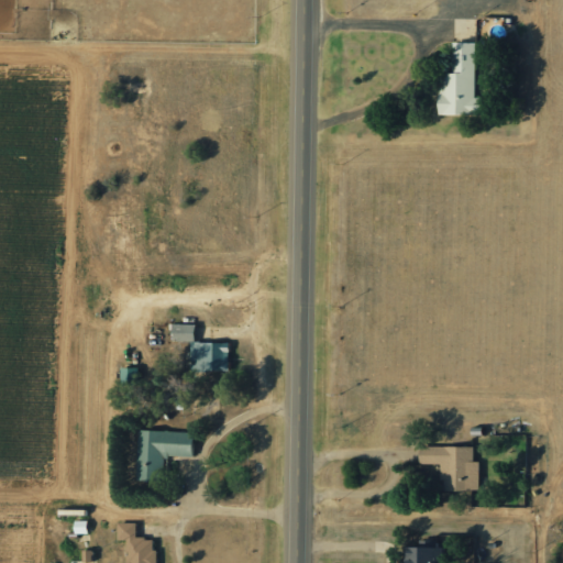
[(474,98),(475,42),(453,42),(452,73),(439,73),(438,114),(482,116),(482,98),(474,98)]
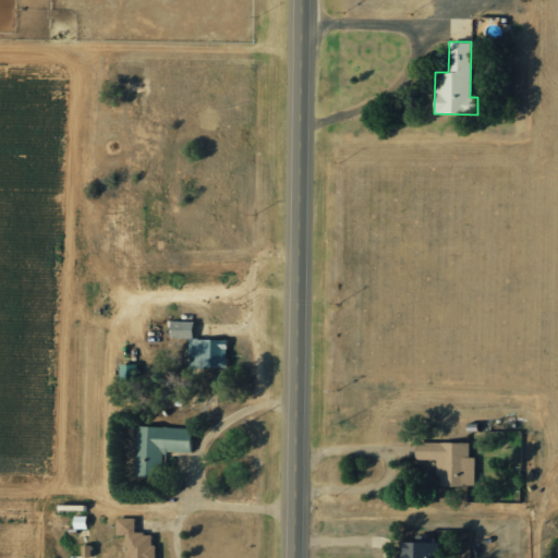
[(227,367),(227,339),(192,339),(192,322),(170,322),(170,339),(190,339),(190,367),(227,367)]
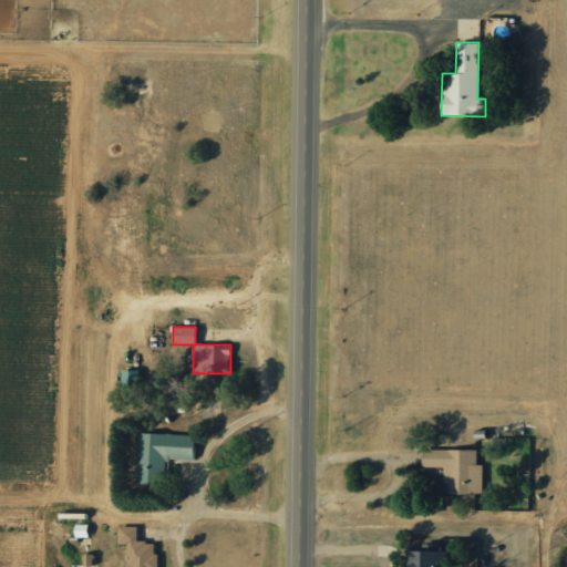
[(193,460),(193,435),(138,433),(137,474),(164,475),(164,459),(193,460)]
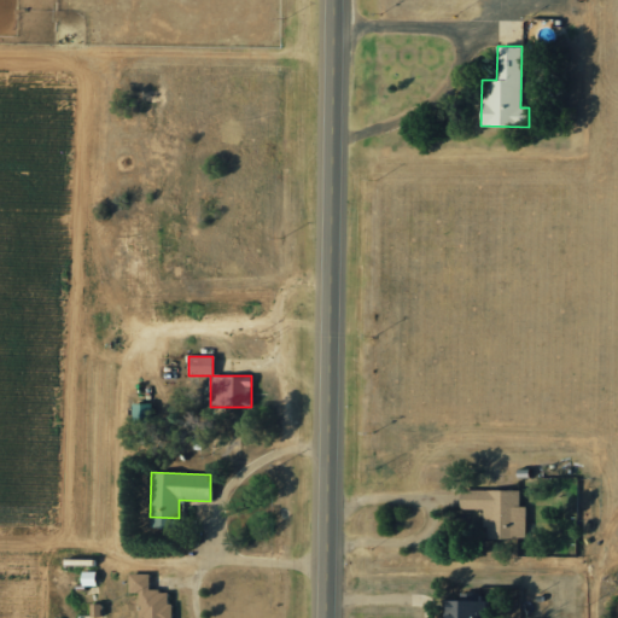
[(483,538),(524,538),(525,507),(518,506),(519,491),(459,490),(459,508),(484,509),(483,538)]
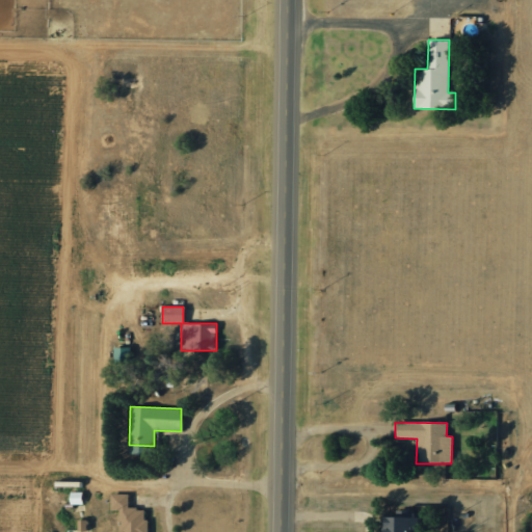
[(128,495),(110,495),(110,509),(120,509),(120,531),(145,531),(147,508),(128,508),(128,495)]
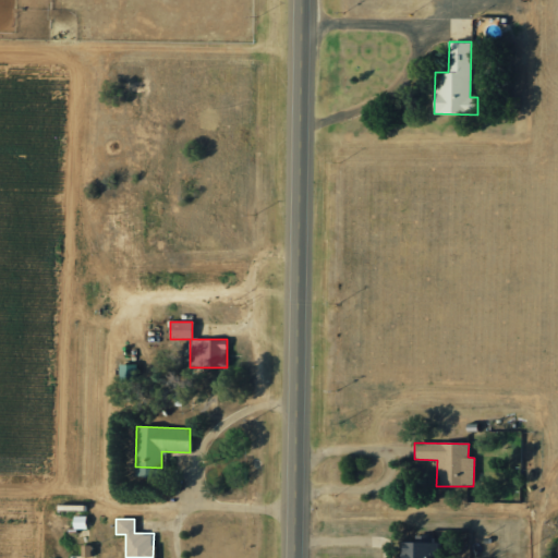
[(436,557),(436,542),(402,543),(401,557),(436,557)]
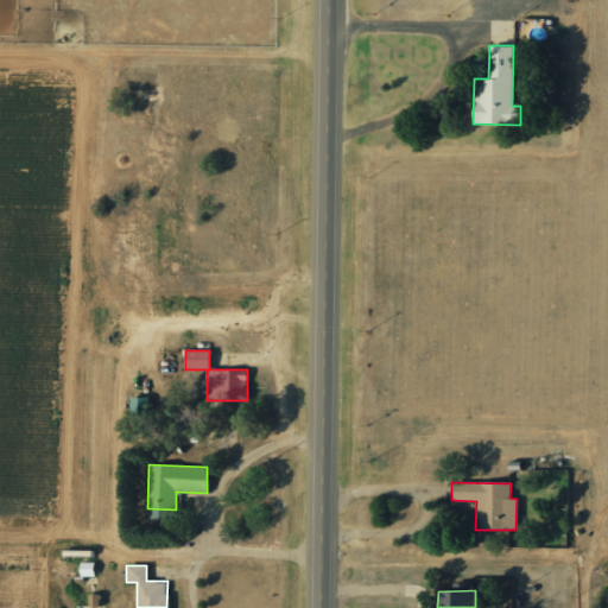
[(99,594),(88,595),(89,607),(99,607),(99,594)]
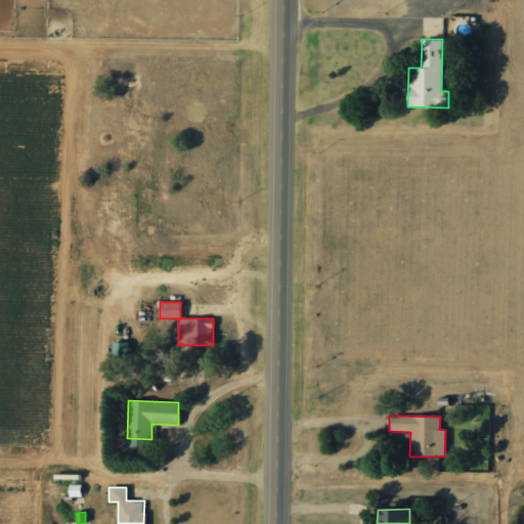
All buildings are outlined.
